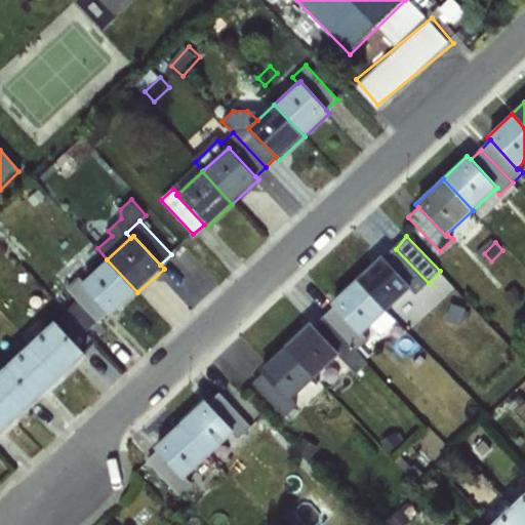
[(396,249),(386,259),(412,287),(411,288),(420,297),(432,286),(429,283),(396,249)]
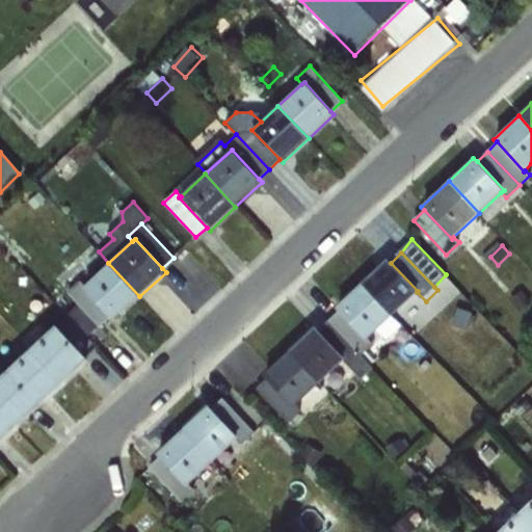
[(388,259),(361,285),(390,317),(417,292),(418,291),(391,263),(388,259)]
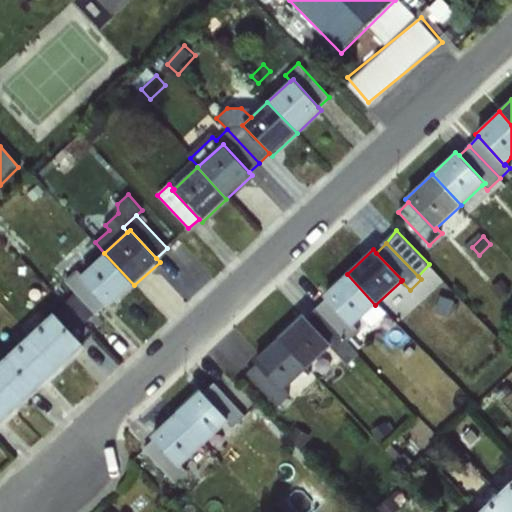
[(104,253),(83,273),(80,276),(105,305),(109,308),(134,285),(104,253)]
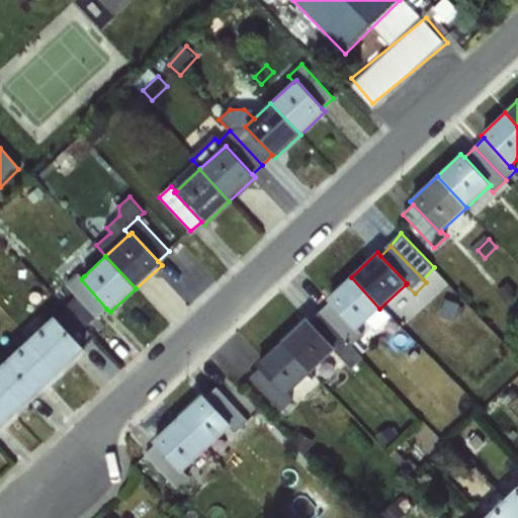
[(81,279),(84,276),(79,272),(65,284),(97,319),(106,309),(81,279)]
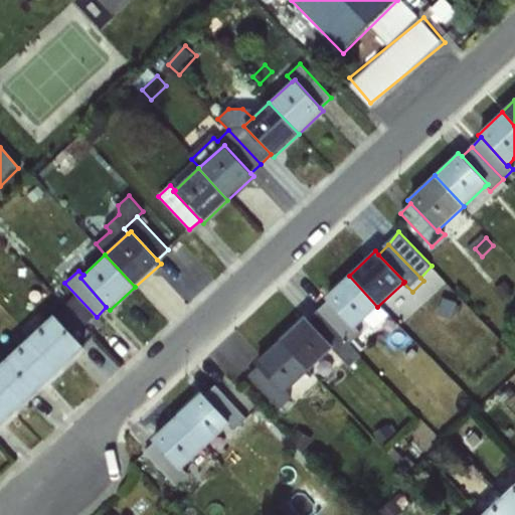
[(377,307),(349,276),(325,298),(328,301),(354,329),(377,307)]
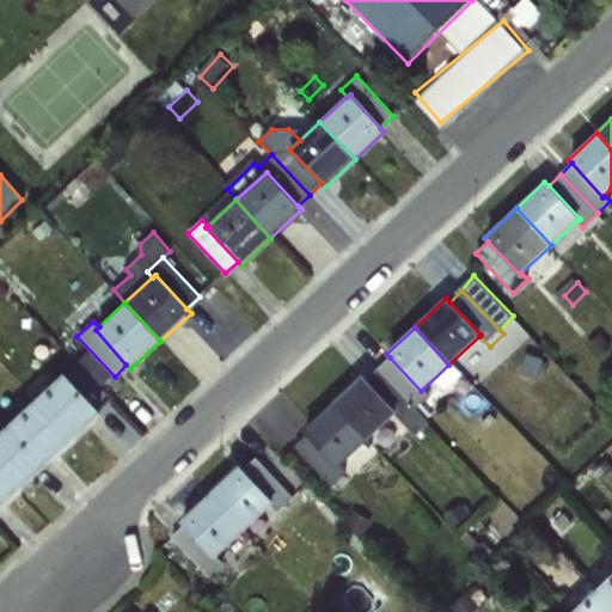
[(600,332),(587,344),(598,357),(611,346),(600,332)]
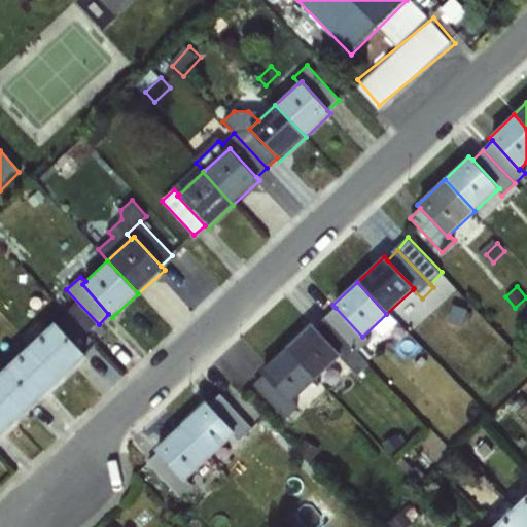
[(457,307),(455,323),(467,324),(469,309),(457,307)]
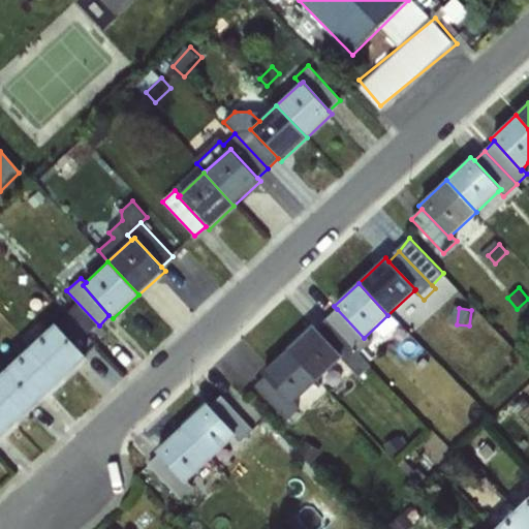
[(337,309),(327,318),(359,353),(371,365),(380,352),(372,341),(364,338),(337,309)]
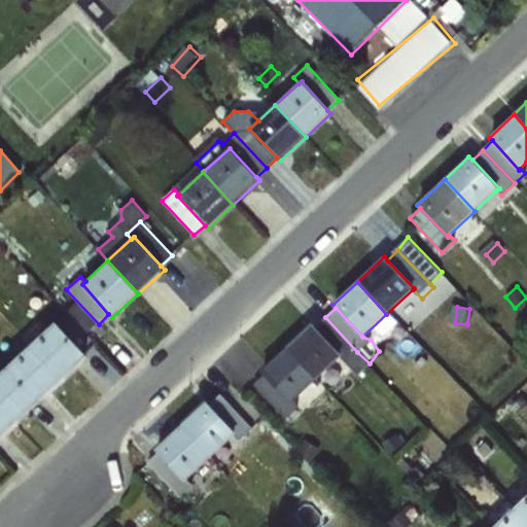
[(325,317),(316,326),(343,355),(340,357),(357,376),(370,363),(357,352),(325,317)]
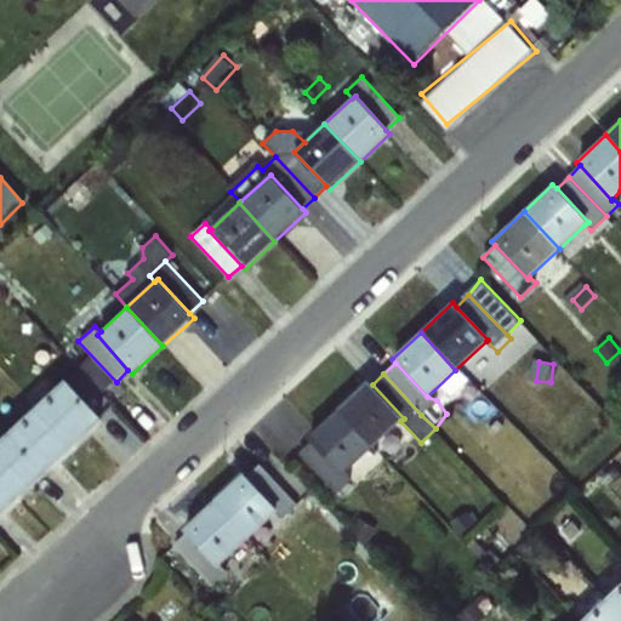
[(67,379),(36,408),(74,448),(103,420),(67,379)]
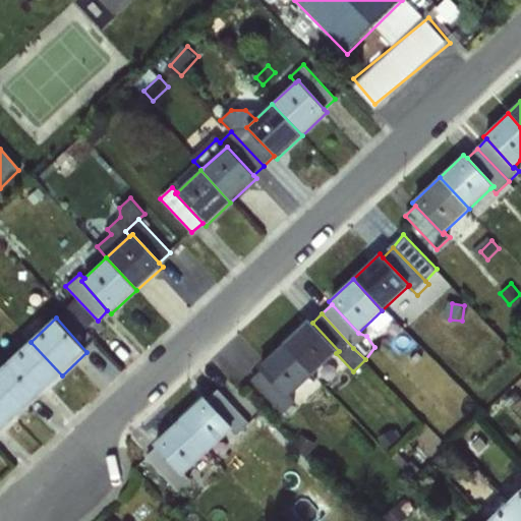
[(309,320),(284,343),(313,374),(336,353),(339,351),(312,323),(309,320)]
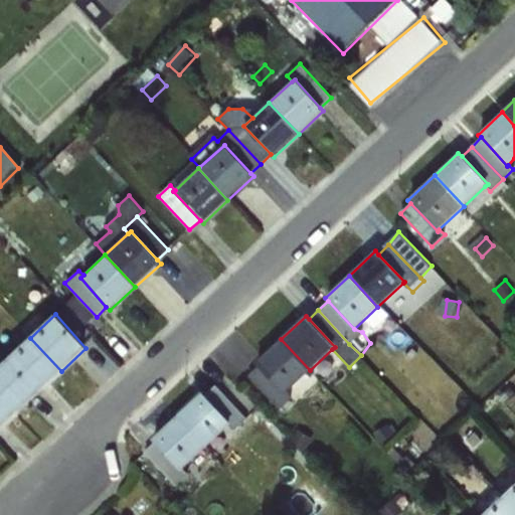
[(30,338),(7,359),(38,392),(61,371),(30,338)]
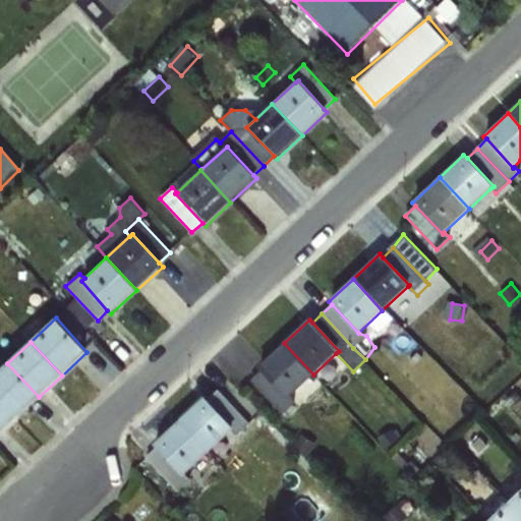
[(313,374),(284,343),(258,367),(261,370),(288,399),(289,398),(313,374)]
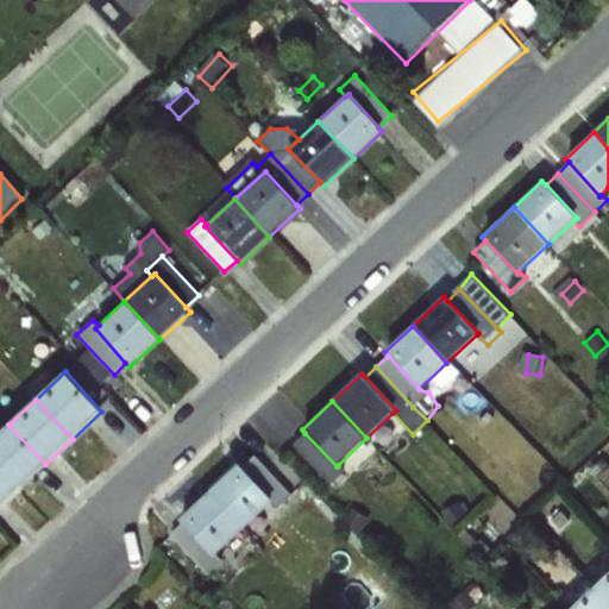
[(8,425),(0,432),(0,470),(18,489),(45,464),(8,425)]
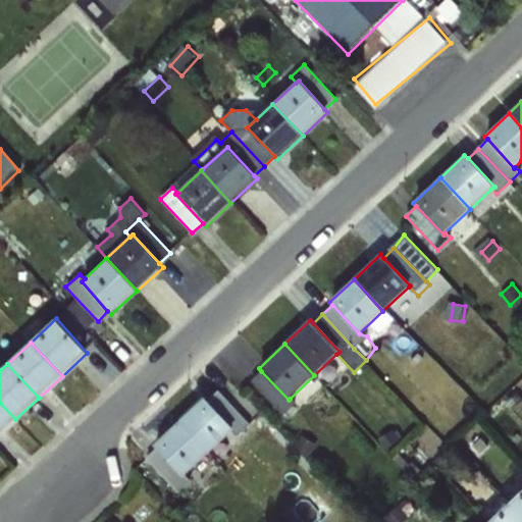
[(289,400),(261,371),(251,381),(282,415),(295,404),(290,399),(289,400)]
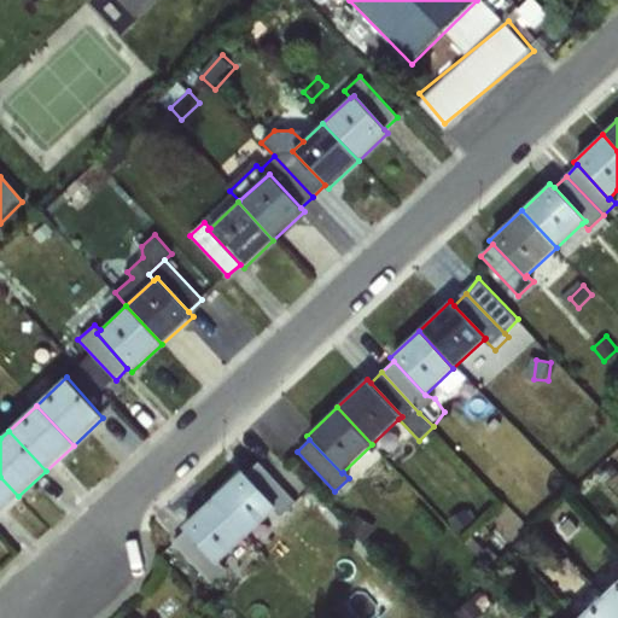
[(258,462),(245,476),(277,508),(275,509),(281,517),(297,502),(258,462)]
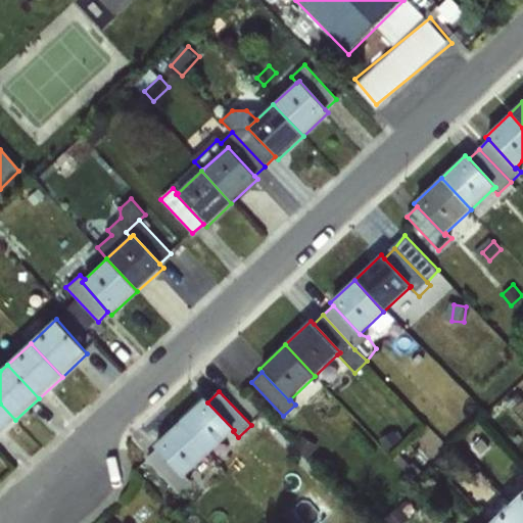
[(204,398),(182,420),(208,454),(233,431),(234,430),(207,402),(204,398)]
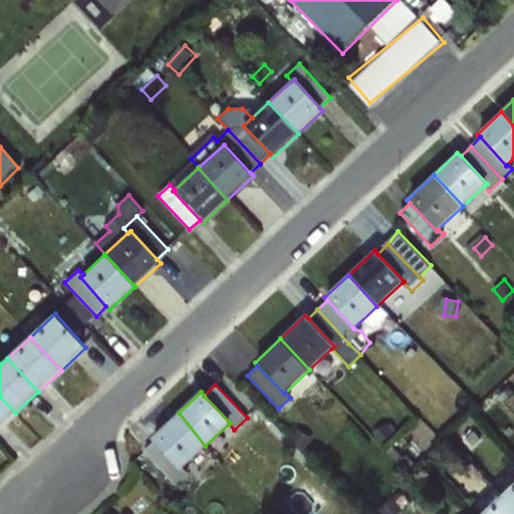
[(0,427),(15,413),(0,397),(0,427)]
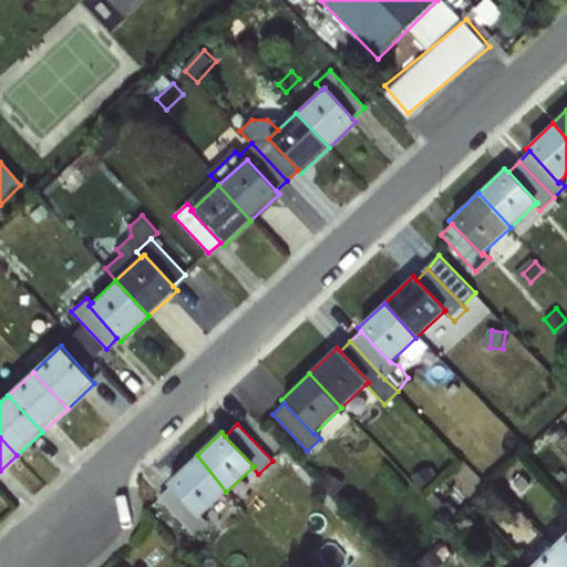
[(226,492),(197,455),(167,483),(169,486),(199,517),(200,516),(226,492)]
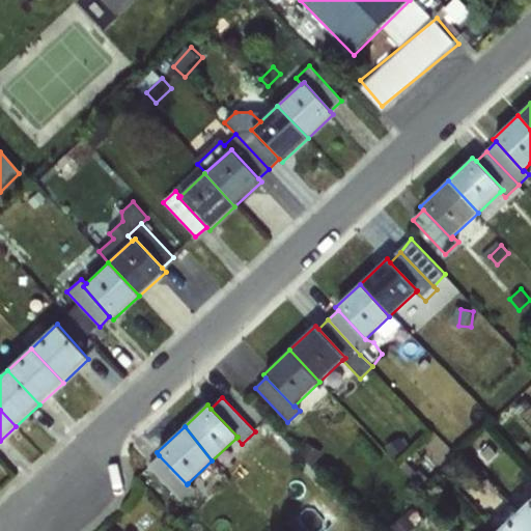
[(399,437),(384,446),(391,457),(406,449),(399,437)]
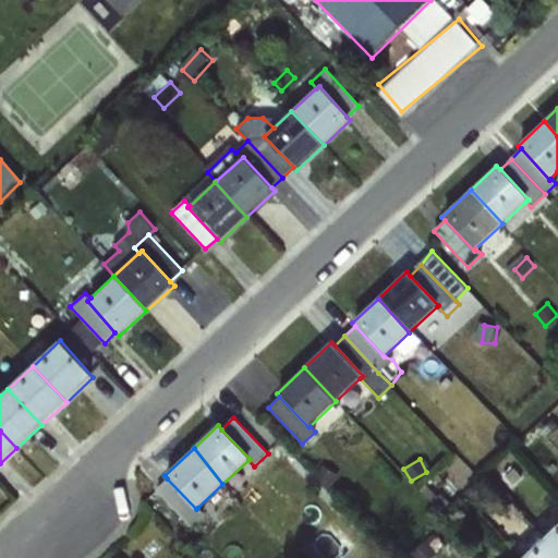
[(323,464),(314,477),(330,488),(339,475),(323,464)]
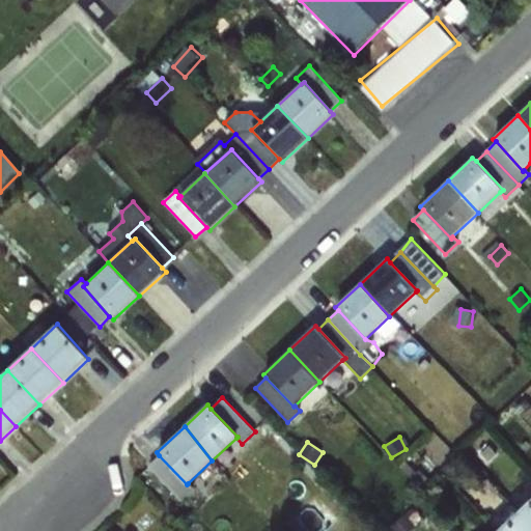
[(187,484),(159,455),(147,466),(180,502),(194,490),(188,483),(187,484)]
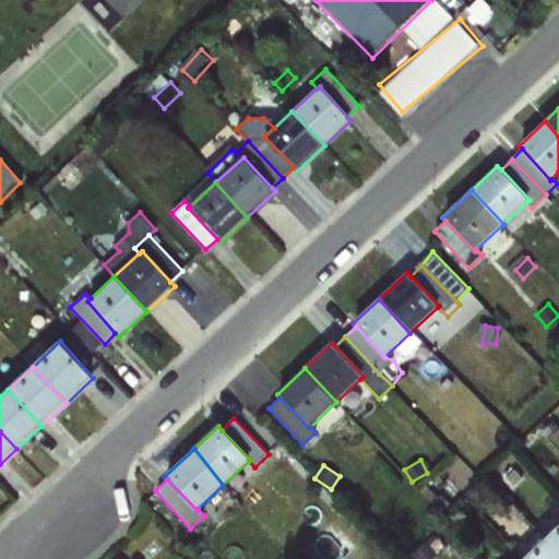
[(251,485),(240,496),(252,508),(263,497),(251,485)]
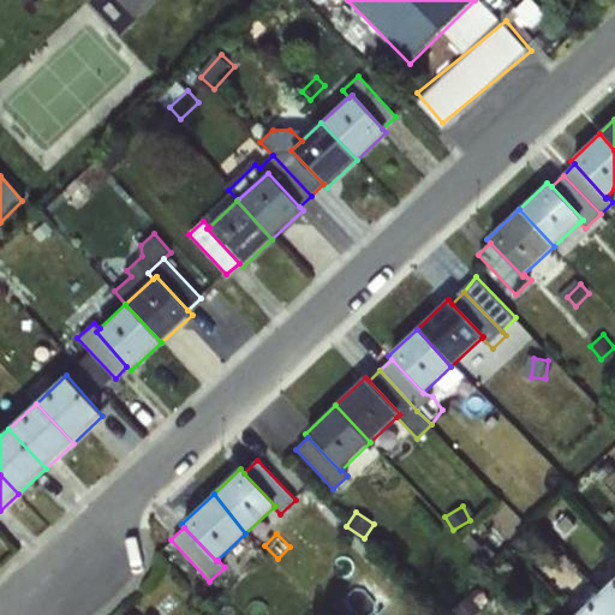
[(614,578),(602,591),(614,605),(614,578)]
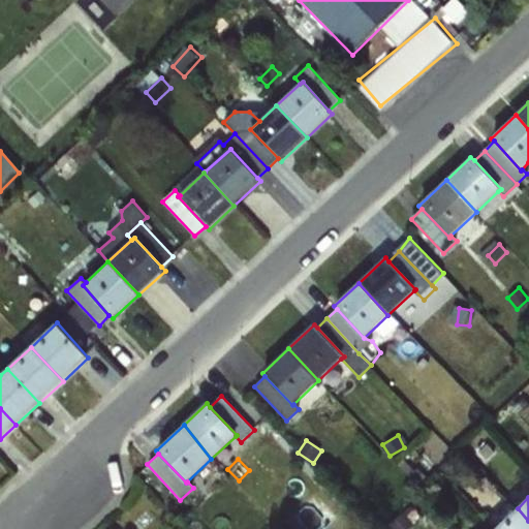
[(413,505),(389,526),(391,528),(409,528),(415,524),(413,521),(421,515),(413,505)]
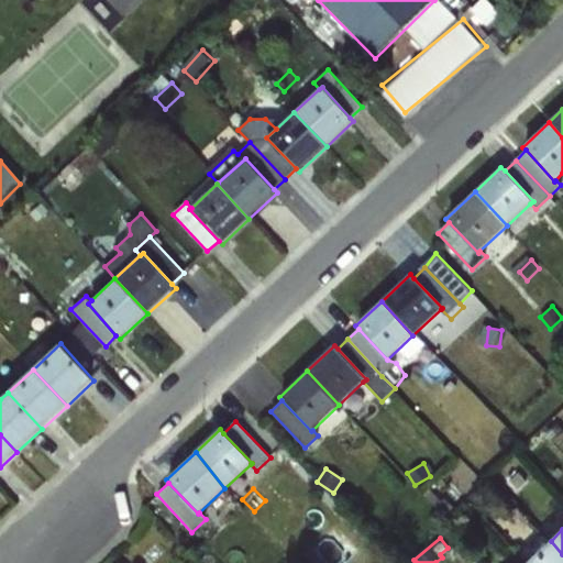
[(562,562),(562,554),(551,541),(527,562),(562,562)]
